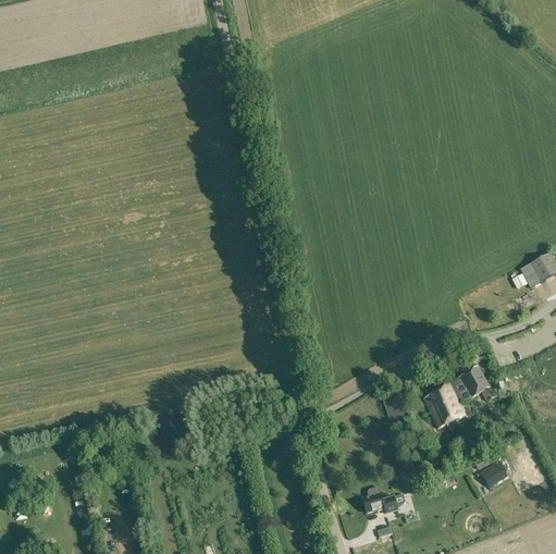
[(519,268),(522,272),(527,282),(529,287),(555,272),(555,263),(550,251),(519,268)]
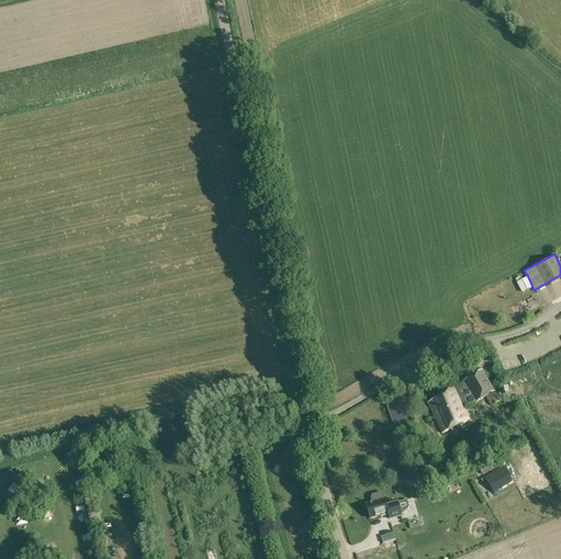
[(531,284),(527,275),(516,280),(522,290),(531,284)]
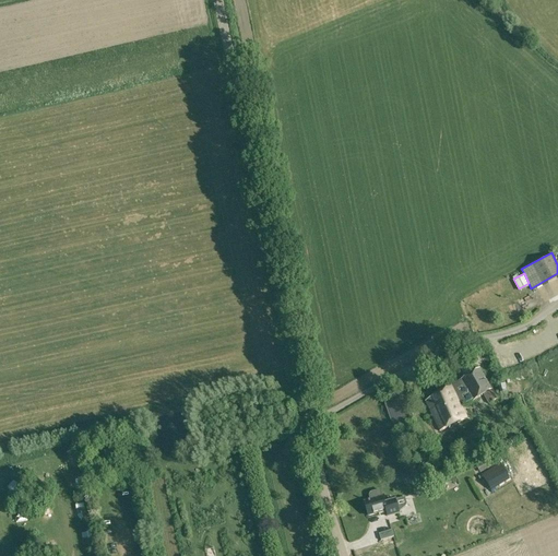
[(478,365),(450,382),(461,402),(471,397),(472,398),(483,391),(488,400),(497,395),(478,365)]
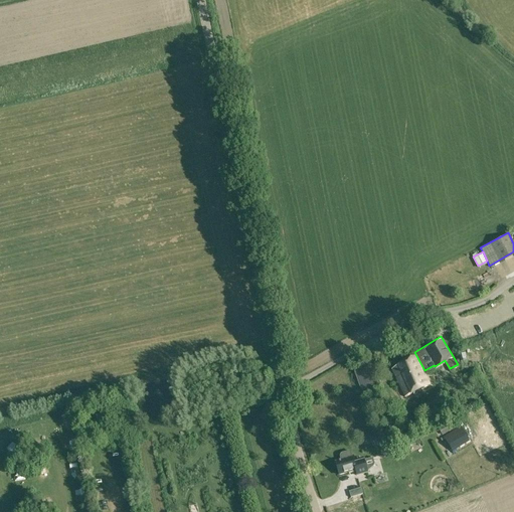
[(414,352),(390,367),(404,394),(429,382),(423,371),(424,370),(414,352)]
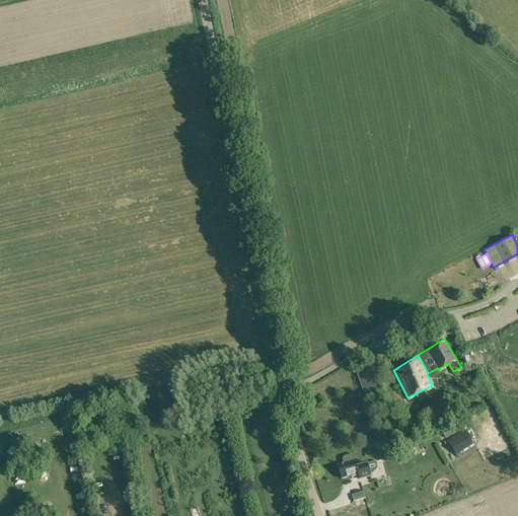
[(357,372),(363,391),(377,387),(370,367),(357,372)]
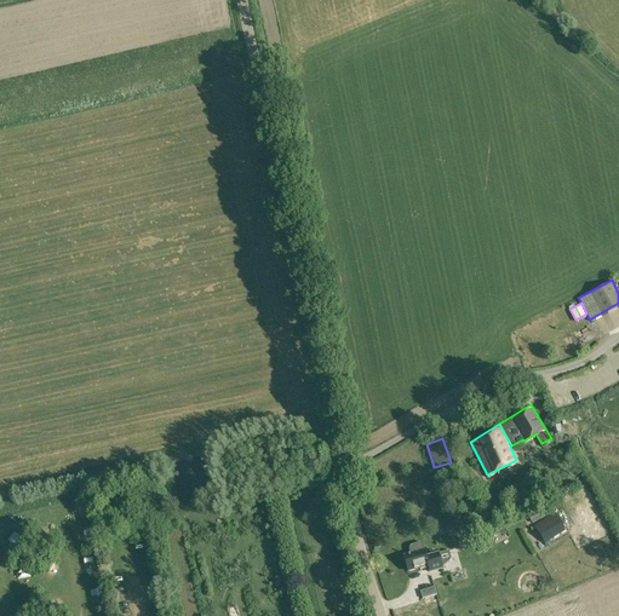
[(532,520),(552,507),(546,499),(526,512),(532,520)]
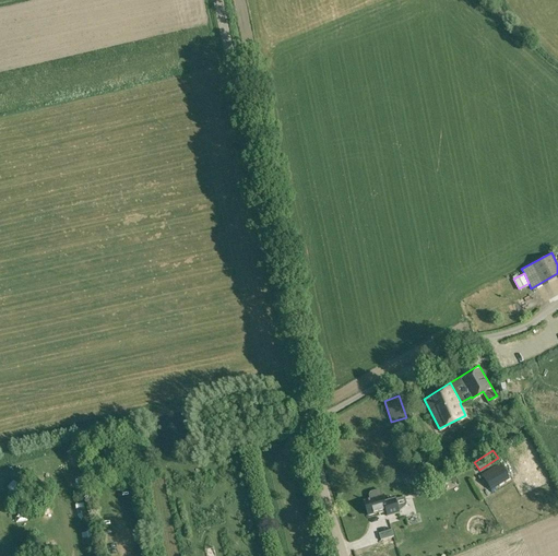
[(80,454),(73,459),(76,464),(83,461),(80,454)]
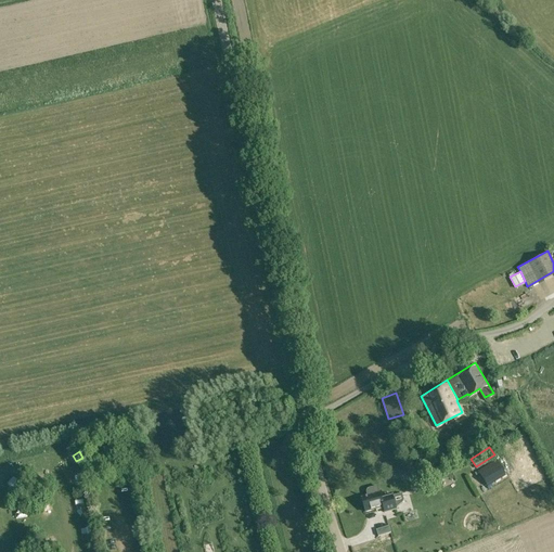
[(506,473),(497,457),(477,469),(487,484),(506,473)]
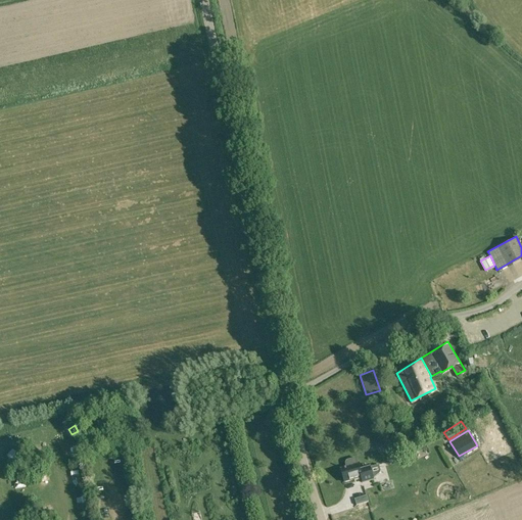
[(381,436),(385,447),(396,443),(392,432),(381,436)]
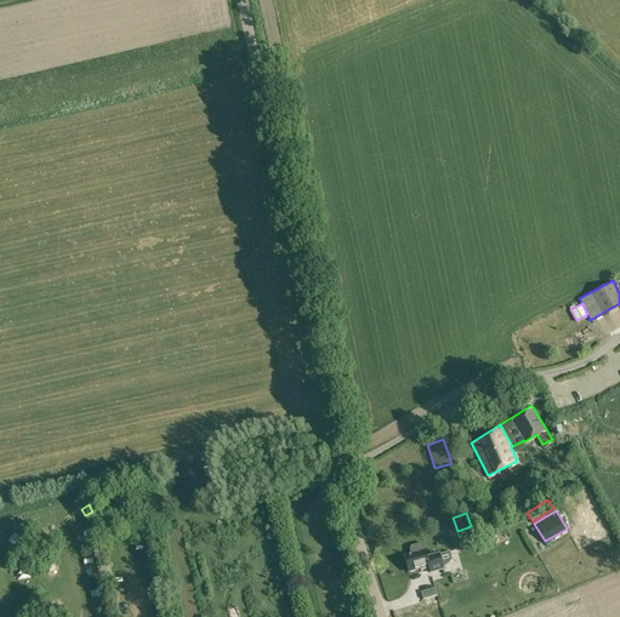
[(454,526),(451,519),(443,521),(445,530),(454,526)]
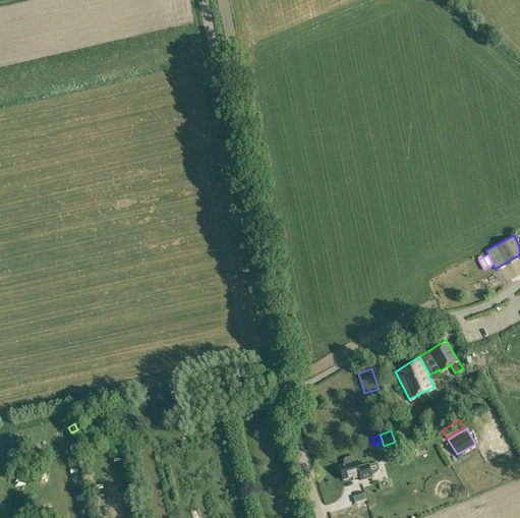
[(18,445),(10,448),(13,455),(21,451),(18,445)]
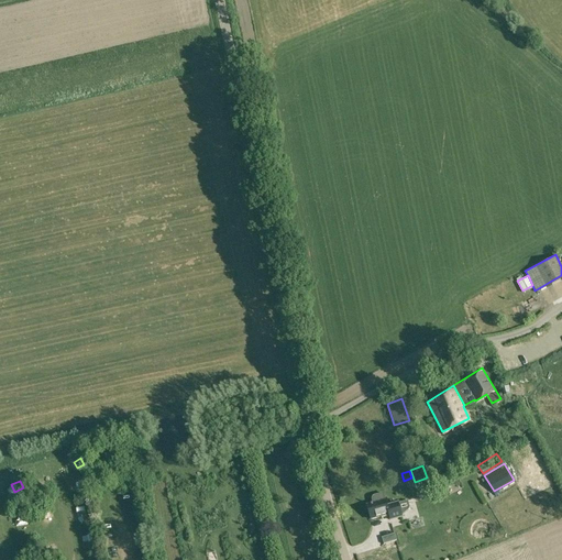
[(373,501),(366,503),(371,516),(381,514),(381,515),(388,513),(389,517),(401,514),(399,508),(407,506),(408,504),(407,497),(386,503),(383,491),(374,493),(373,494),(372,495),(372,497),(373,501)]
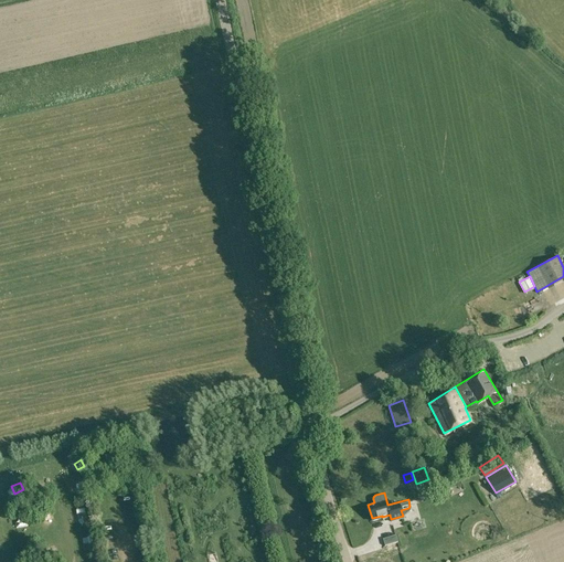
[(397,531),(385,534),(387,542),(400,539),(397,531)]
